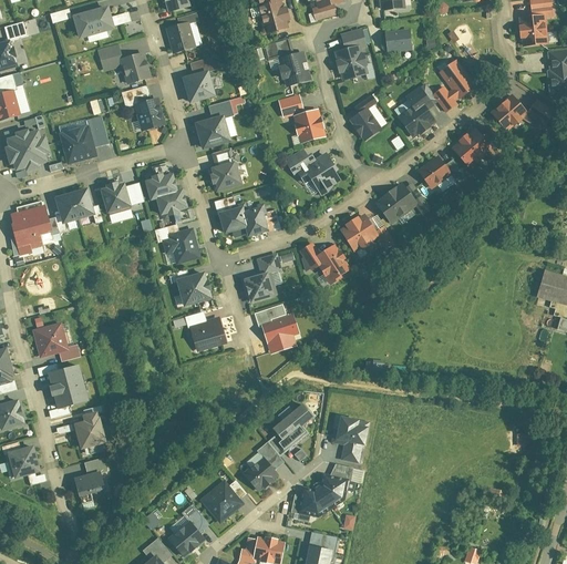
[(164,0),(167,9),(191,2),(189,0),(164,0)]
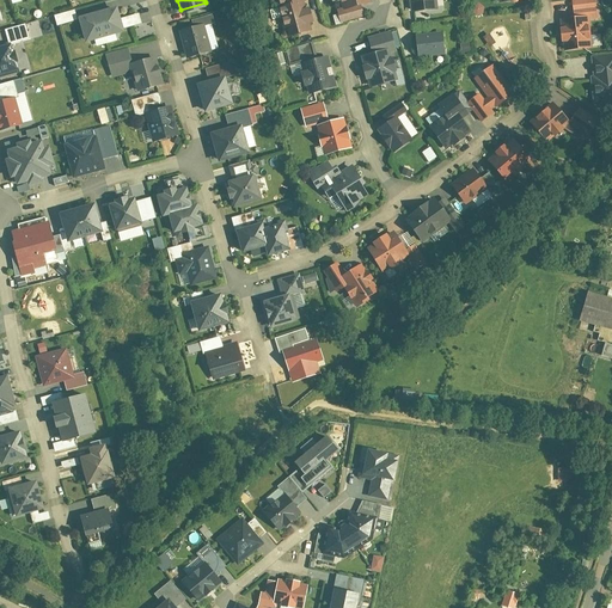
[(281,0),(291,34),(313,28),(305,0),(281,0)]
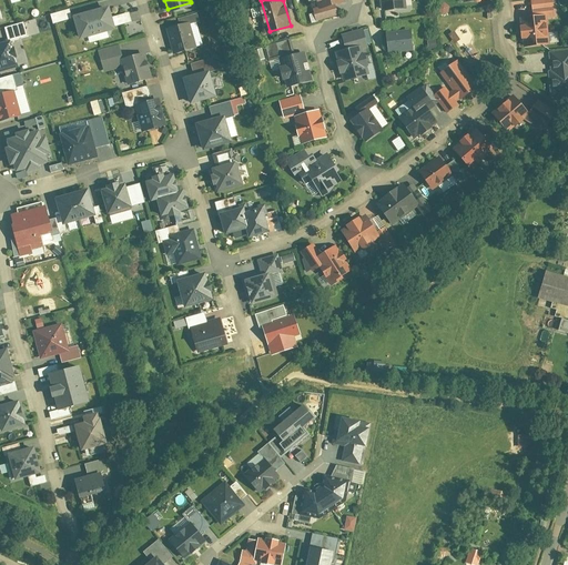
[(378,0),(381,12),(405,10),(404,0),(378,0)]
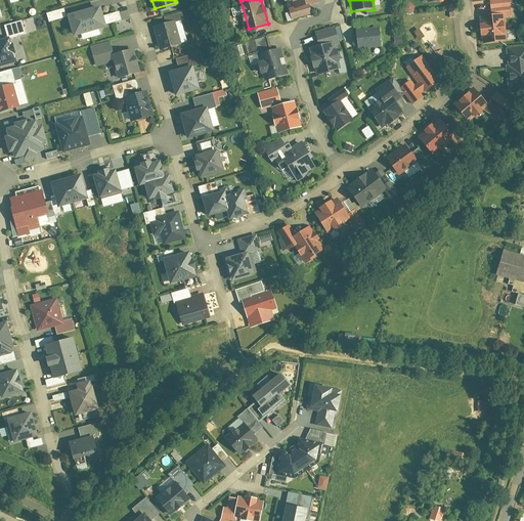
[(509,13),(507,0),(488,0),(490,14),(509,13)]
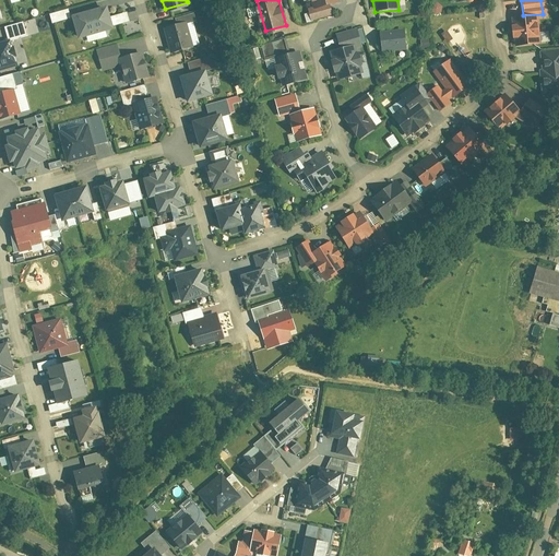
[(309,9),(312,19),(333,12),(330,2),(316,7),(309,9)]
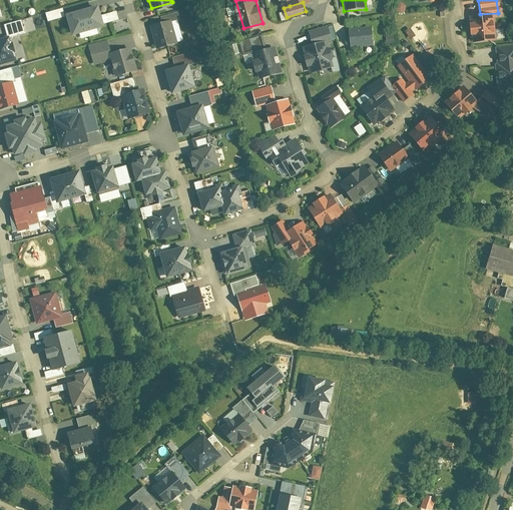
[(100,5),(68,13),(74,35),(106,26),(100,5)]
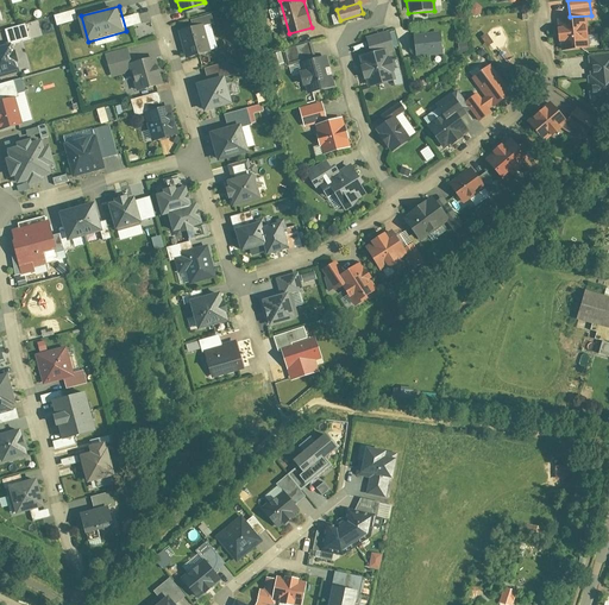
[(208,18),(183,26),(193,57),(218,50),(208,18)]
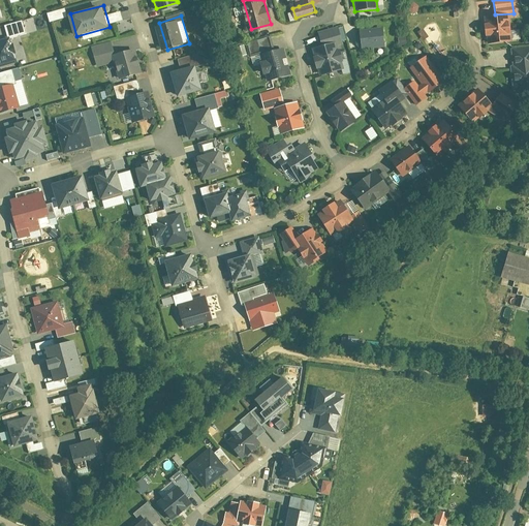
[(509,42),(507,16),(485,17),(486,43),(509,42)]
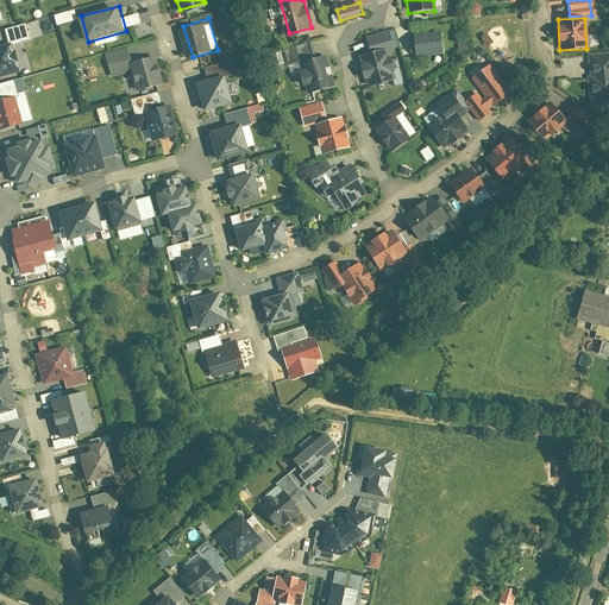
[(7,42),(29,35),(24,20),(2,26),(7,42)]
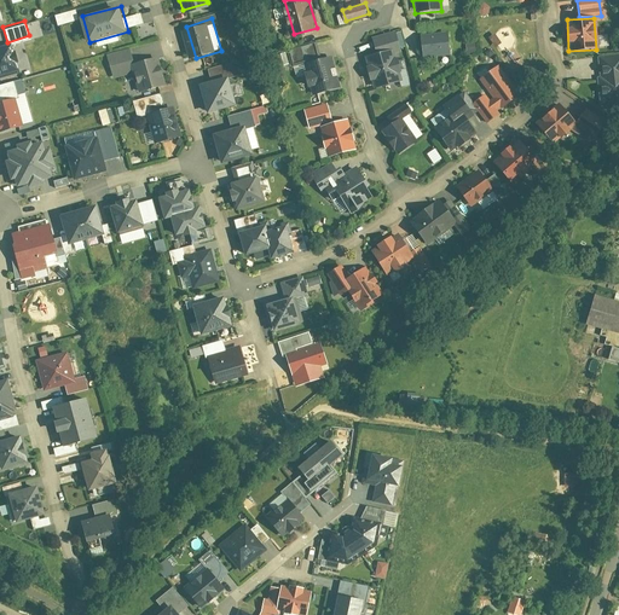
[(393,32),(372,39),(377,56),(398,48),(393,32)]
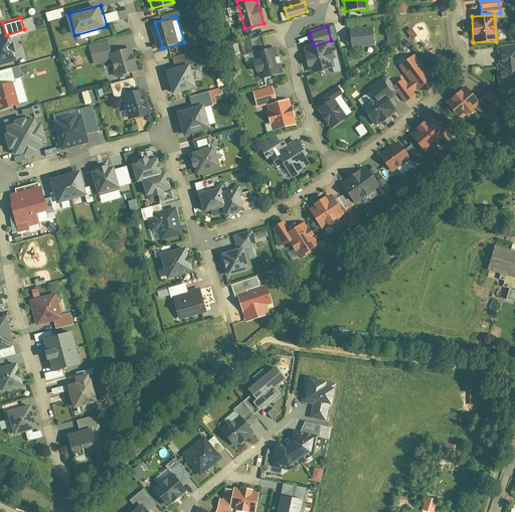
[(372,28),(348,30),(350,48),(373,46),(372,28)]
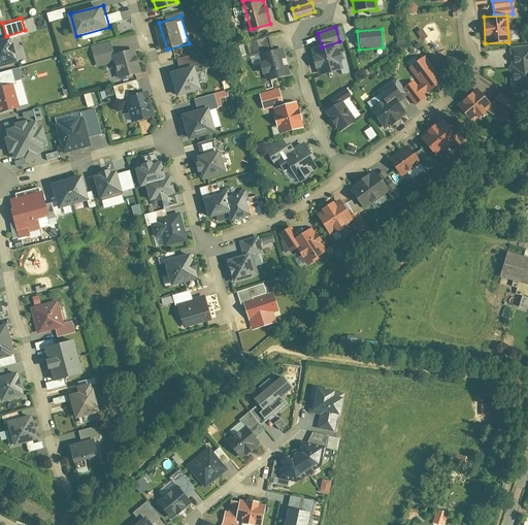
[(426,37),(421,29),(416,32),(420,41),(426,37)]
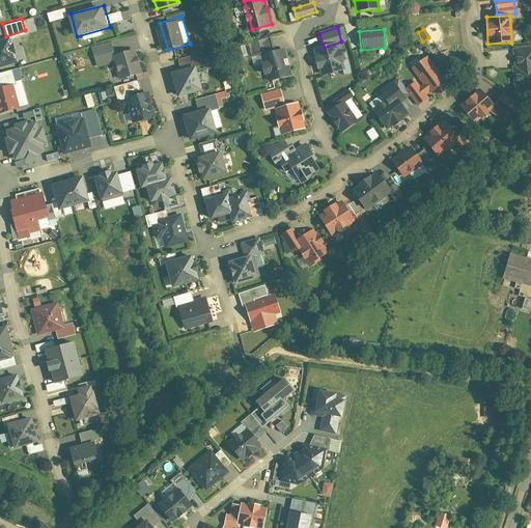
[(270,35),(247,43),(251,58),(275,52),(270,35)]
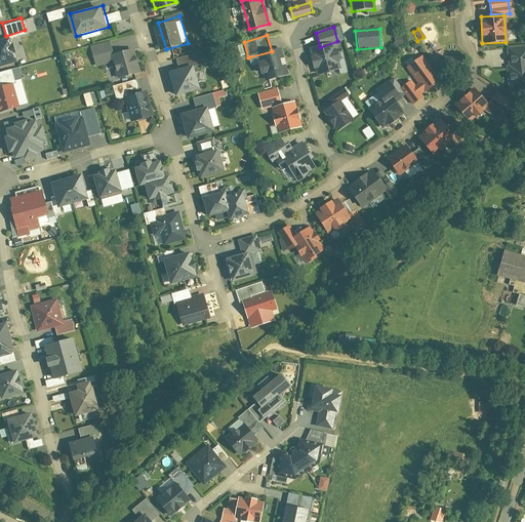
[(15,37),(0,41),(0,63),(21,57),(15,37)]
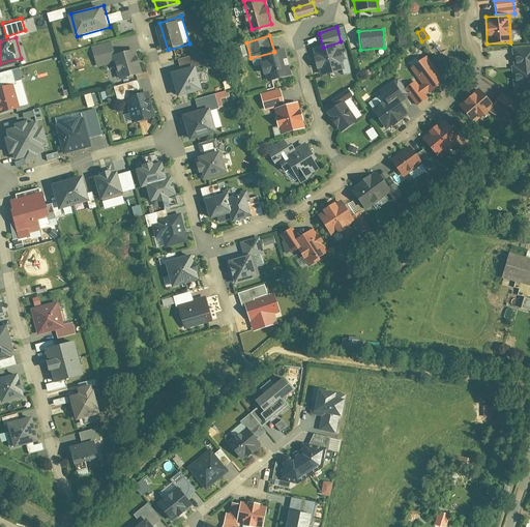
[(336,44),(313,50),(319,77),(343,70),(336,44)]
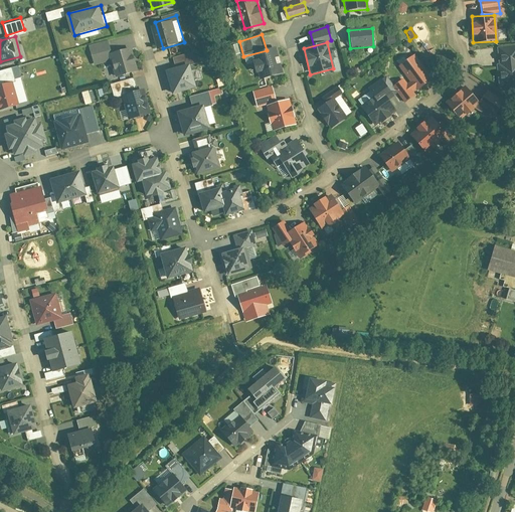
[(140,73),(133,43),(110,49),(117,78),(140,73)]
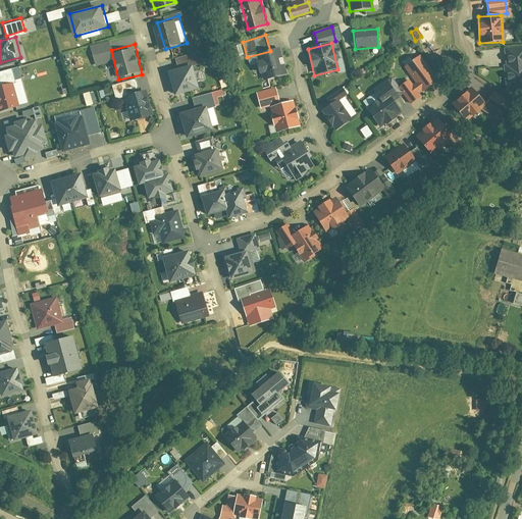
[(521,46),(504,48),(505,65),(521,64),(521,46)]
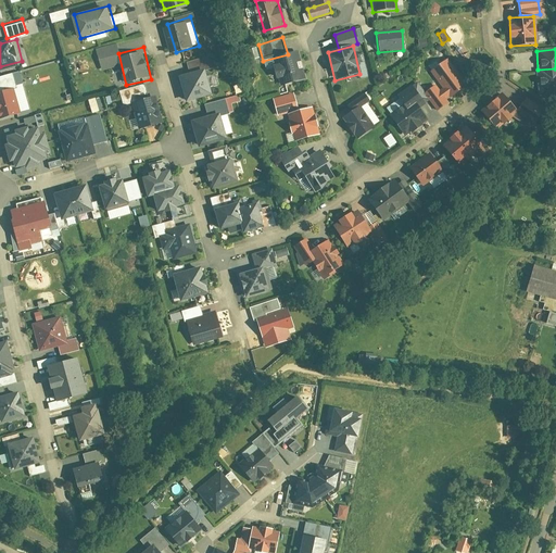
[(305,79),(297,51),(273,59),(281,87),(305,79)]
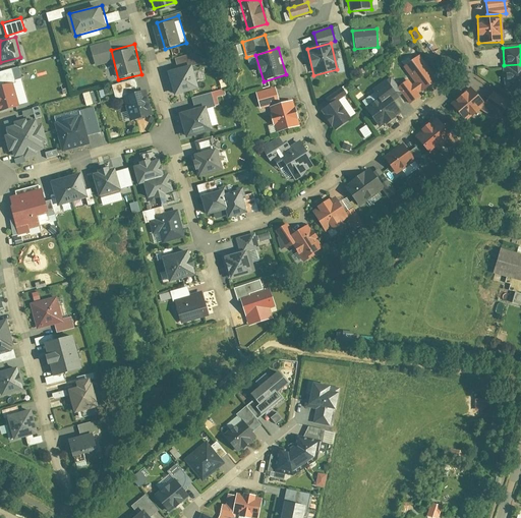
[(438,80),(418,55),(402,67),(414,82),(411,85),(407,80),(397,88),(408,103),(418,96),(417,94),(420,92),(421,93),(438,80)]
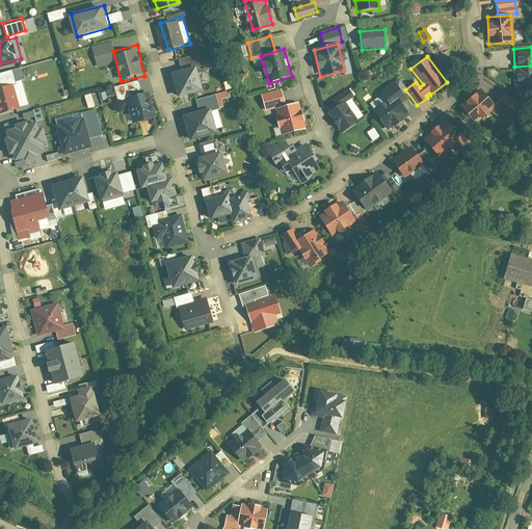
[(198,64),(175,70),(180,94),(205,87),(198,64)]
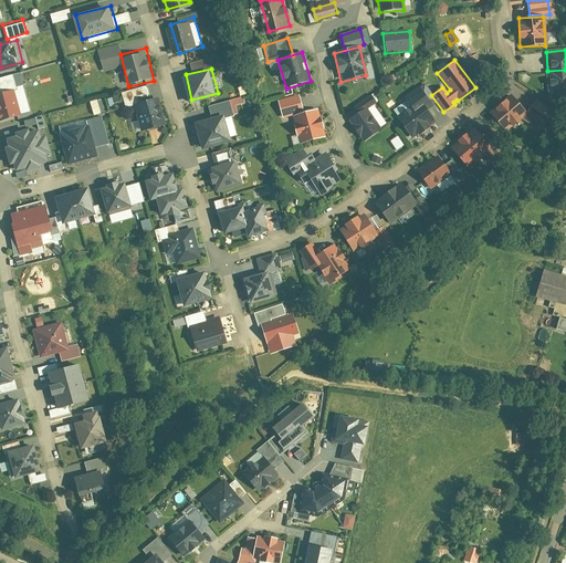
[(565,70),(547,71),(548,98),(565,97),(565,70)]
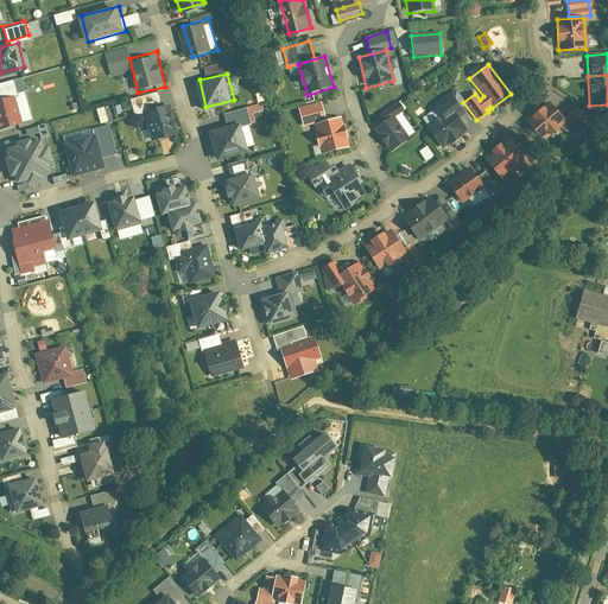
[(449,94),(434,105),(444,120),(460,109),(449,94)]
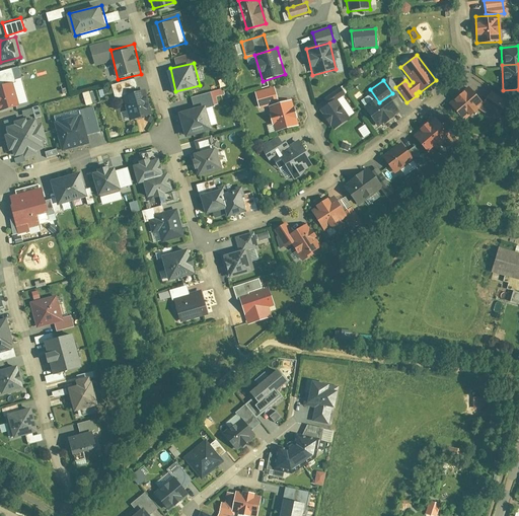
[(13,81),(0,83),(0,109),(19,104),(13,81)]
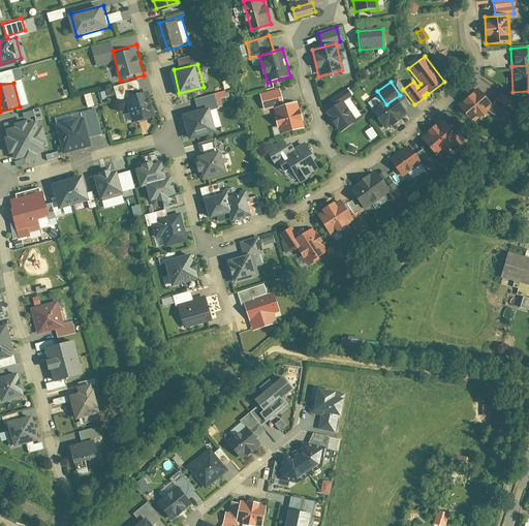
[(279,88),(259,93),(265,111),(283,105),(279,88)]
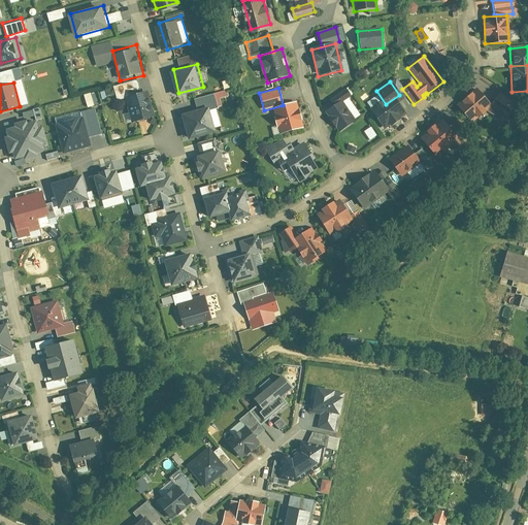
[(347,88),(324,103),(329,110),(352,95),(347,88)]
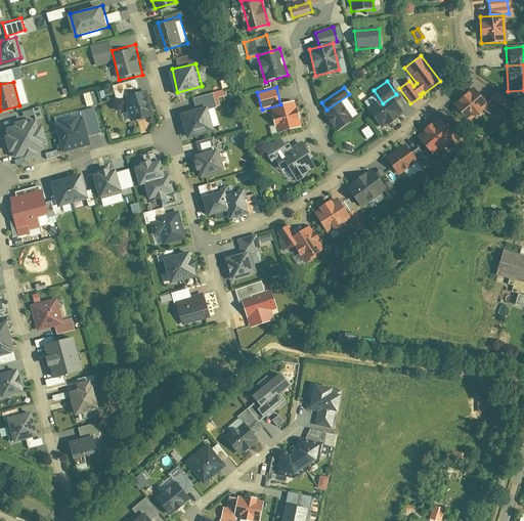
[(472,88),(453,103),(468,122),(486,106),(472,88)]
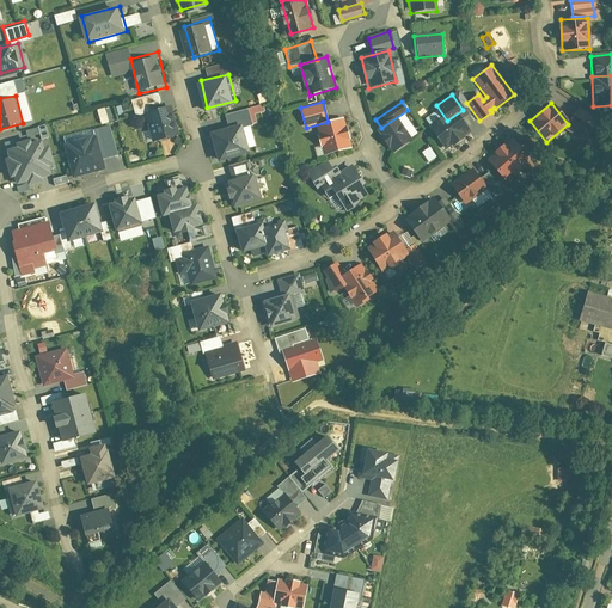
[(109,105),(96,108),(99,121),(111,118),(109,105)]
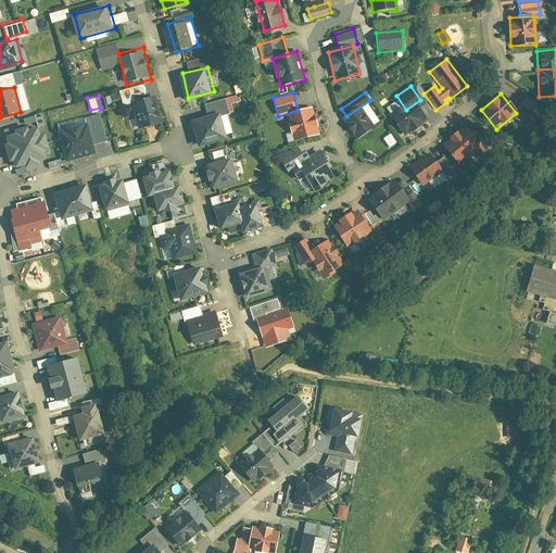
[(158,96),(133,102),(140,128),(164,122),(158,96)]
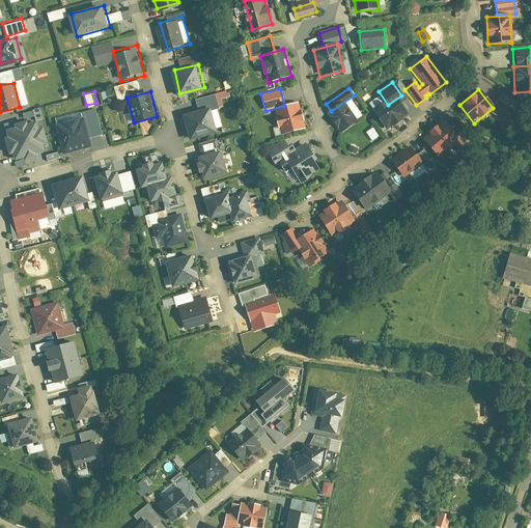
[(518,103),(501,93),(493,110),(508,119),(518,103)]
